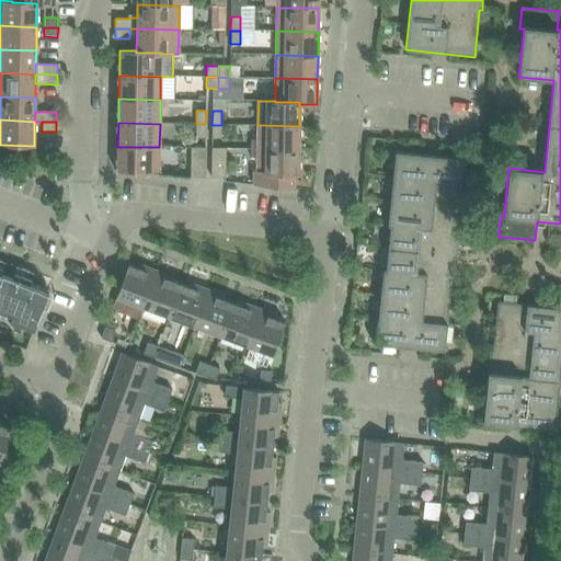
[(195,138),(205,138),(205,124),(196,124),(195,138)]
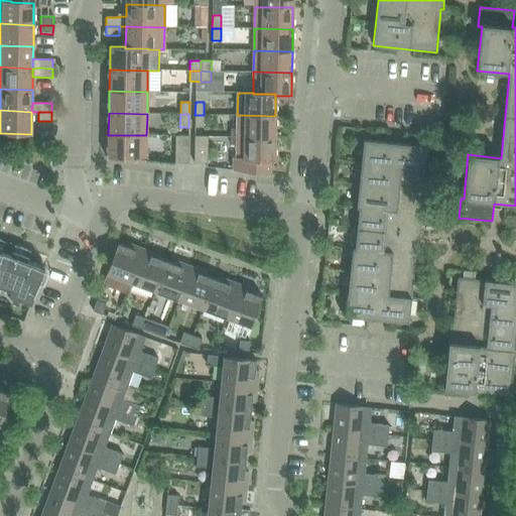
[(204,115),(195,115),(195,127),(204,127),(204,115)]
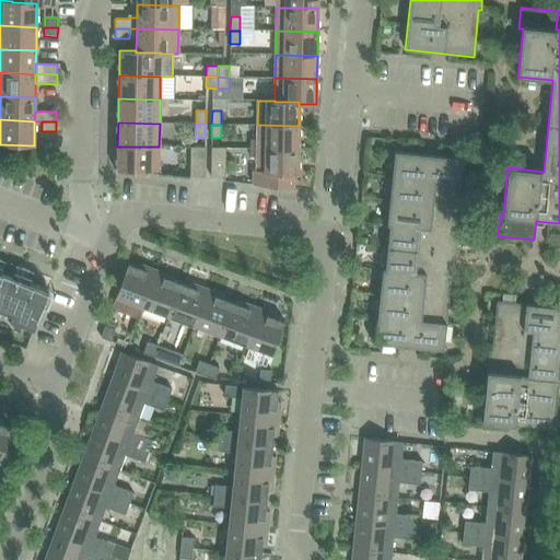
[(299,126),(257,125),(257,140),(251,140),(251,149),(299,150),(299,126)]
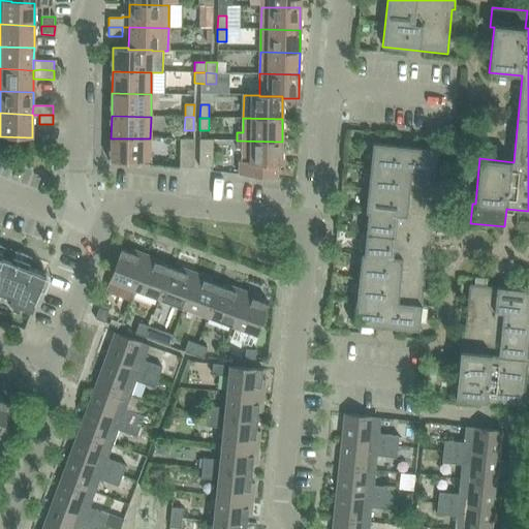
[(150,138),(111,138),(111,161),(150,162),(150,138)]
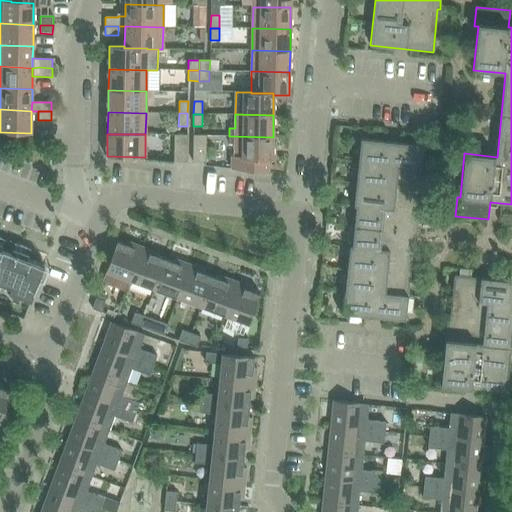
[(174,135),(174,161),(186,162),(187,135),(174,135)]
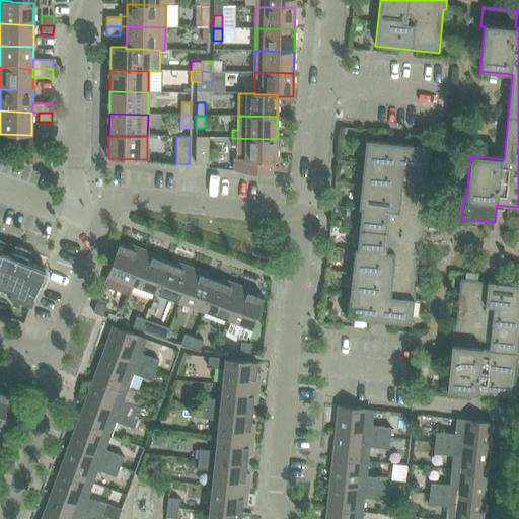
[(196,164),(208,164),(209,137),(196,137),(196,164)]
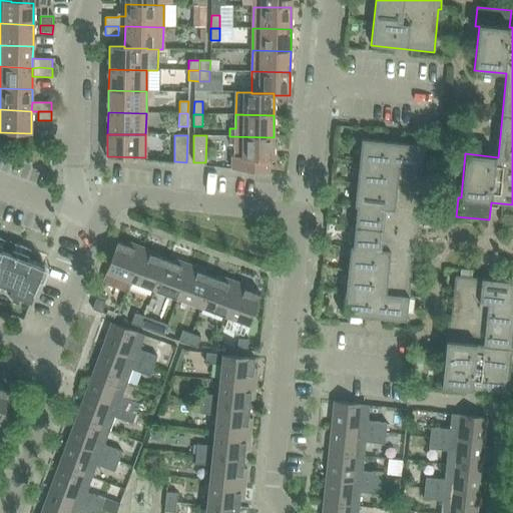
[(274,137),(229,136),(228,144),(234,144),(234,156),(231,156),(231,169),(269,172),(269,159),(273,159),(274,137)]
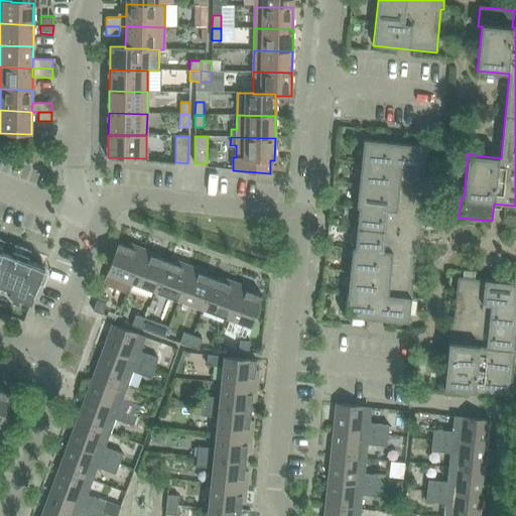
[(357,208),(359,208),(355,249),(353,248),(346,315),(408,323),(415,258),(417,258),(422,212),(420,212),(426,147),(364,140),(357,208)]
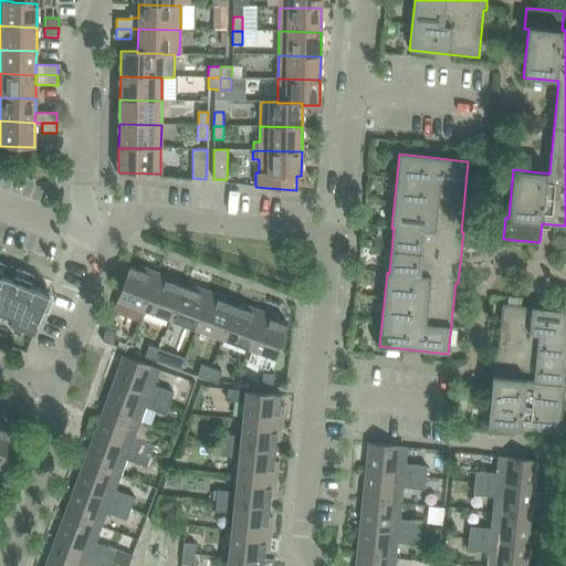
[(0,323),(1,324),(4,315),(11,317),(9,324),(33,333),(49,293),(30,286),(34,275),(0,262),(0,323)]
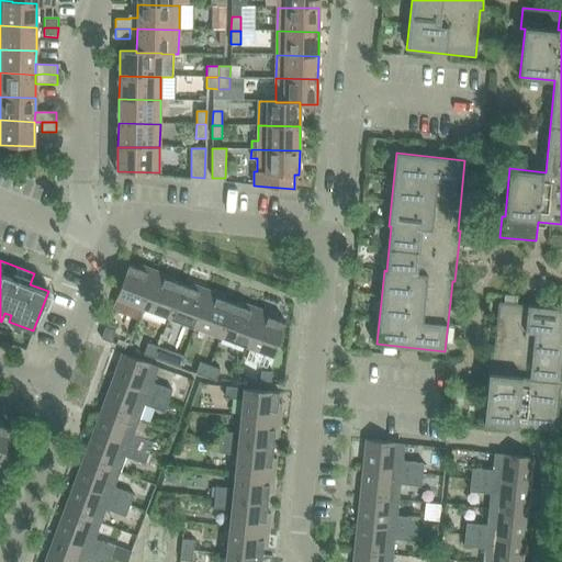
[(116,298),(143,307),(156,271),(139,265),(138,269),(128,265),(116,298)]
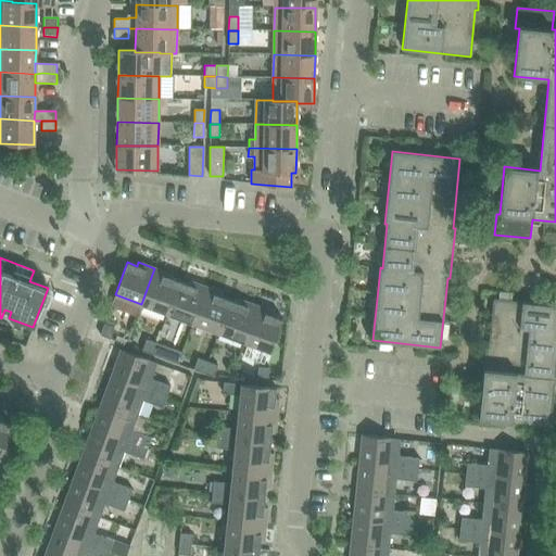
[(172,275),(154,268),(141,304),(167,314),(179,281),(171,278),(172,275)]
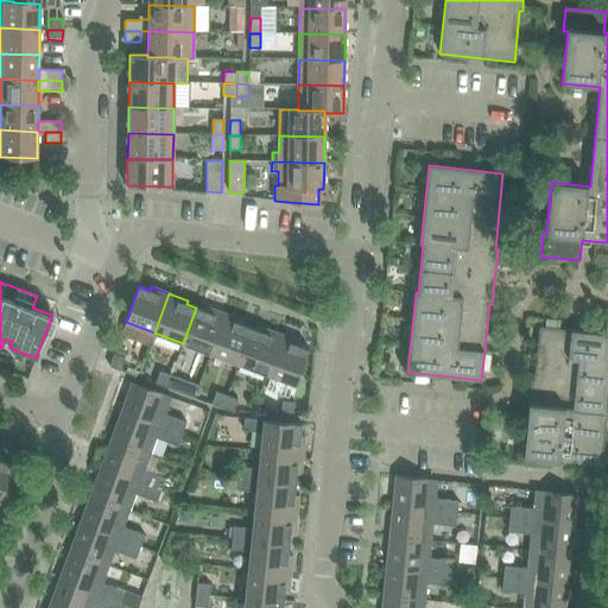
[(183,343),(210,354),(226,315),(208,308),(206,311),(196,308),(183,343)]
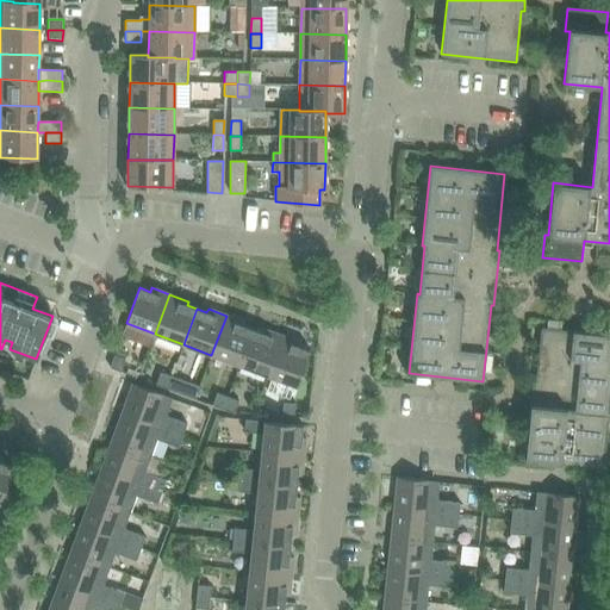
[(211,355),(240,366),(253,330),(243,325),(244,322),(226,316),(211,355)]
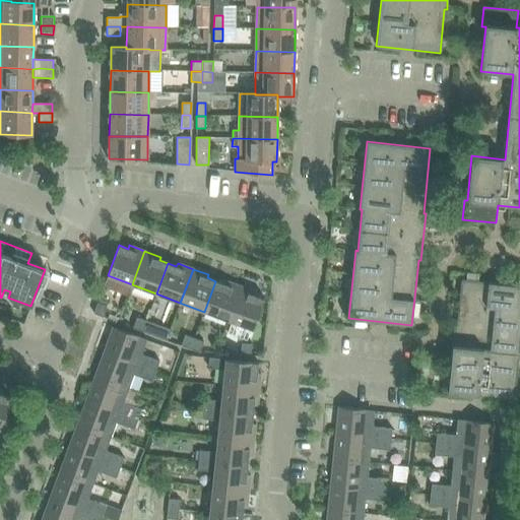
[(204,312),(229,320),(241,286),(225,280),(224,284),(215,281),(204,312)]
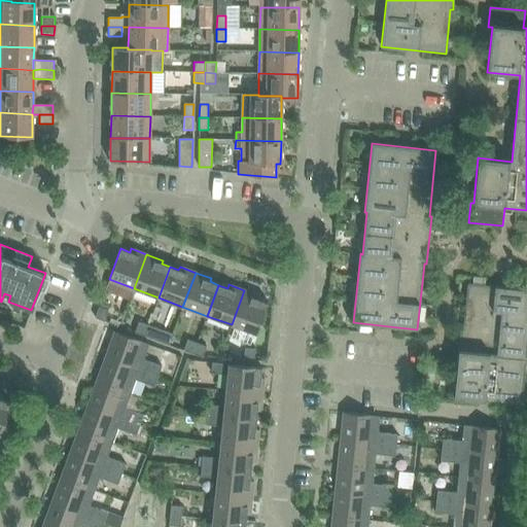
[(453,396),(520,403),(526,338),(526,289),(467,284),(463,327),(460,327),(453,396)]
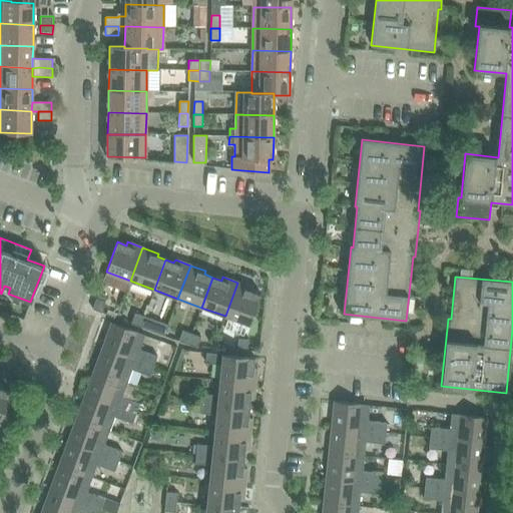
[(237,283),(225,316),(249,325),(261,295),(251,292),(252,289),(237,283)]
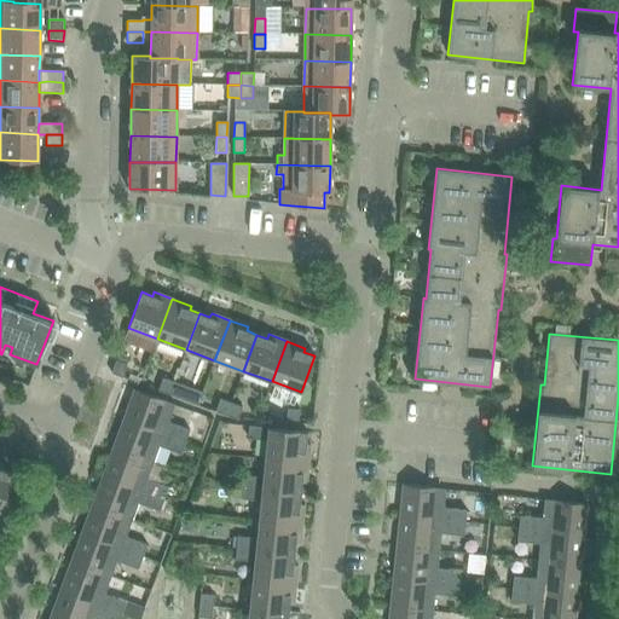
[(111,374),(122,377),(127,365),(116,360),(111,374)]
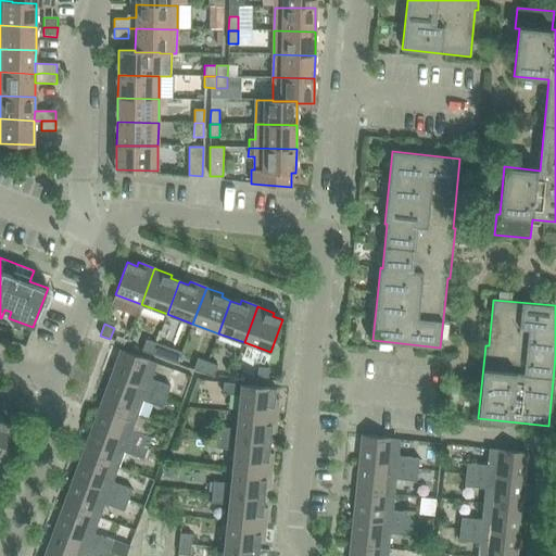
[(142,351),(152,354),(156,343),(147,340),(142,351)]
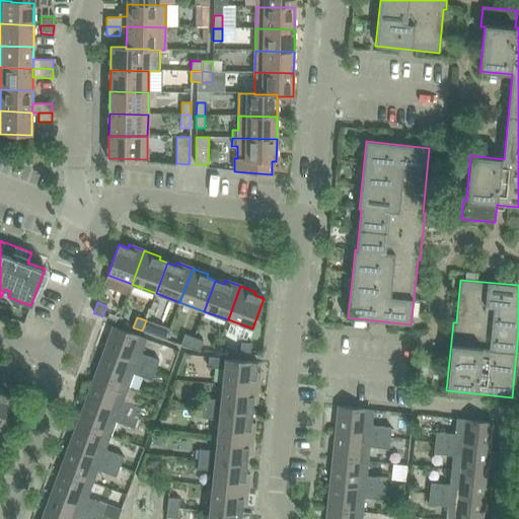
[(146,320),(142,330),(151,335),(155,323),(146,320)]
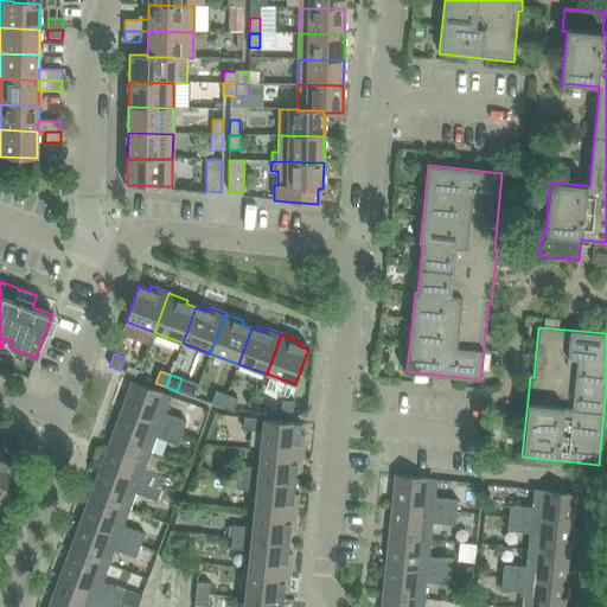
[(121,411),(181,433),(186,421),(165,414),(171,397),(132,382),(121,411)]
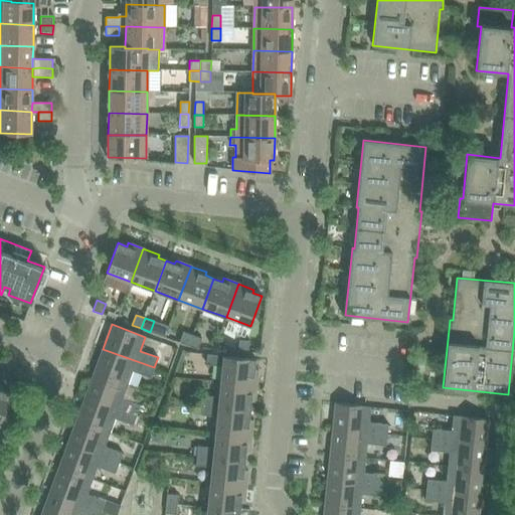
[(179,342),(188,346),(192,335),(183,332),(179,342)]
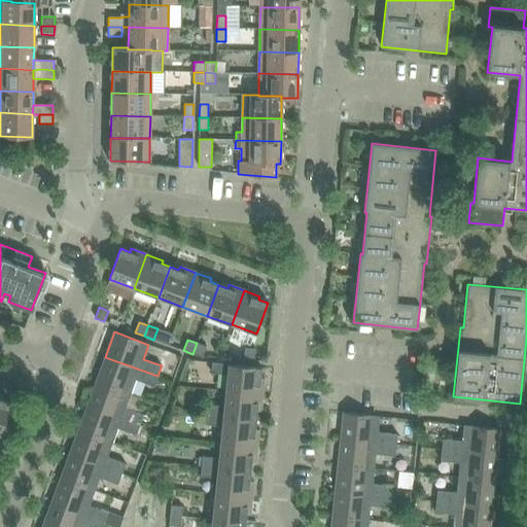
[(197,343),(192,354),(202,357),(206,347),(197,343)]
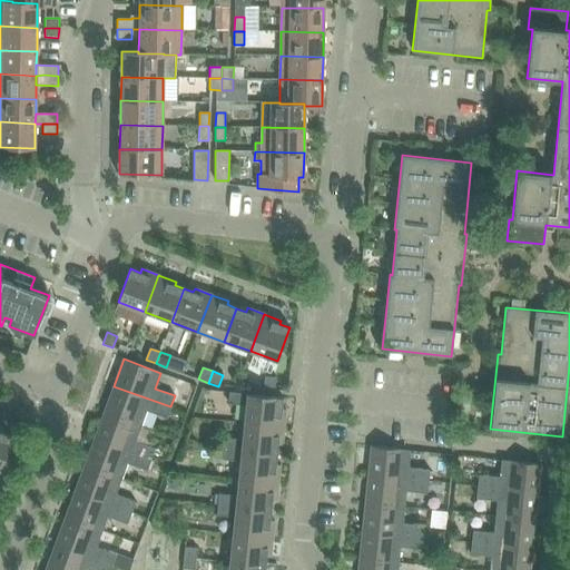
[(264,389),(275,390),(276,377),(265,376),(264,389)]
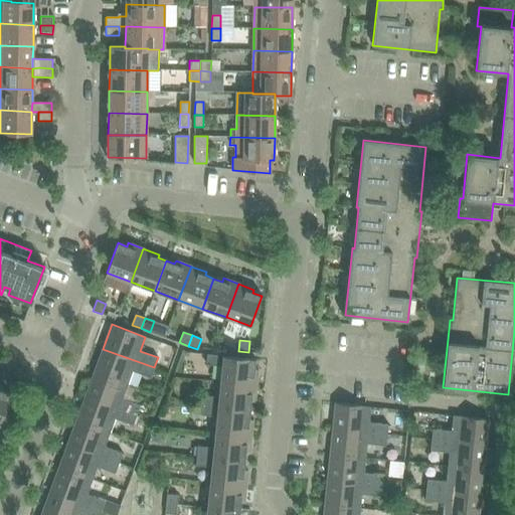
[(94,373),(128,384),(133,371),(150,377),(154,367),(103,349),(94,373)]
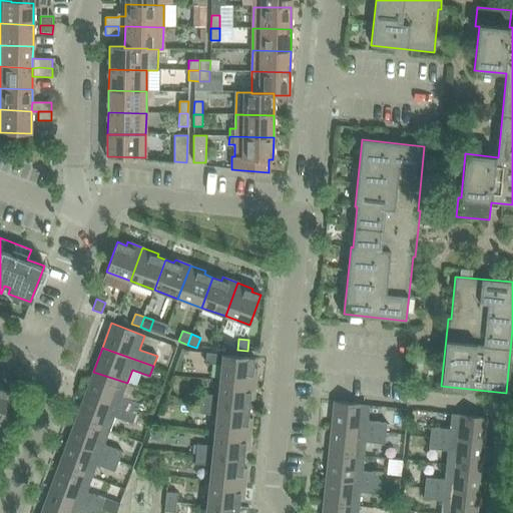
[(205,363),(216,364),(217,354),(206,353),(205,363)]
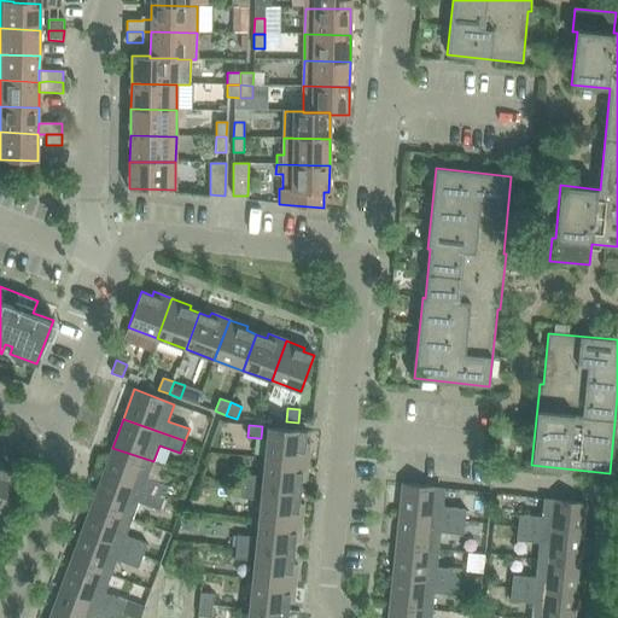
[(268,427),(264,459),(308,462),(309,443),(305,443),(307,431),(268,427)]
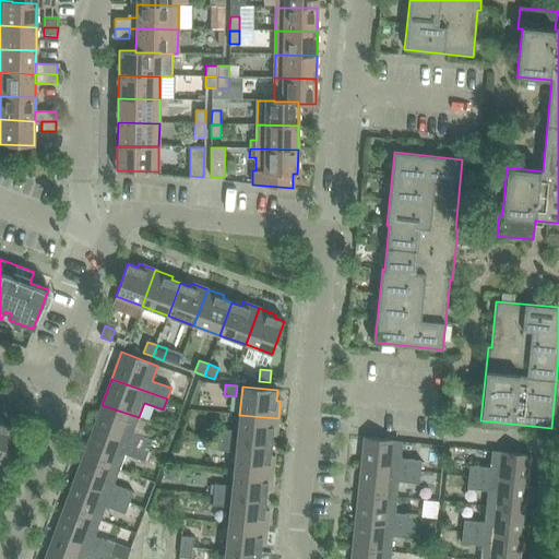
[(139,417),(102,405),(93,430),(149,451),(152,440),(133,432),(139,417)]
